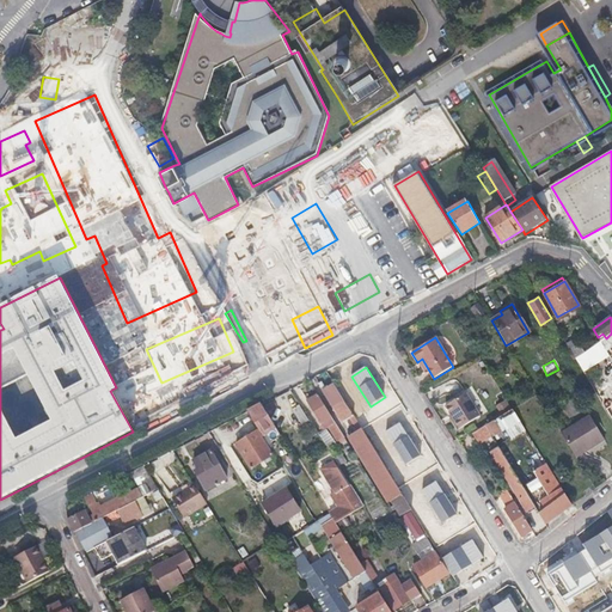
[(326,379),(318,384),(322,391),(326,389),(330,386),(329,383),(326,379)]
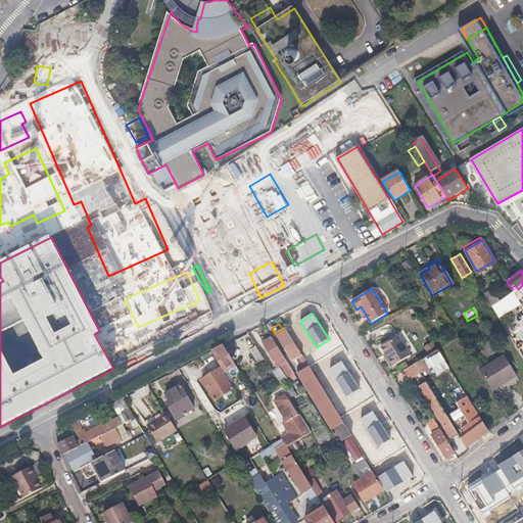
[(282,330),(279,332),(275,334),(292,361),(295,359),(298,364),(304,360),(284,325),(281,327),(282,330)]
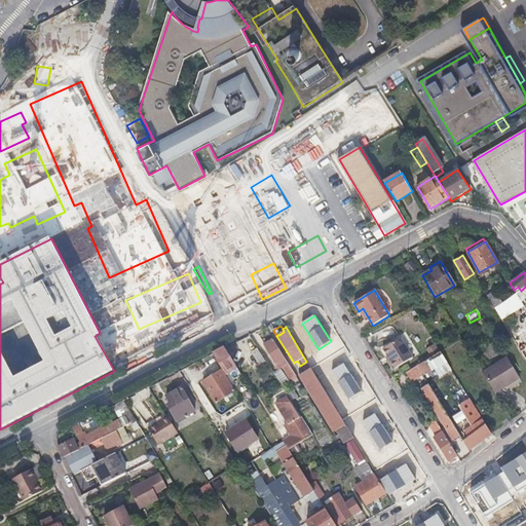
[(400,337),(382,347),(395,368),(412,357),(400,337)]
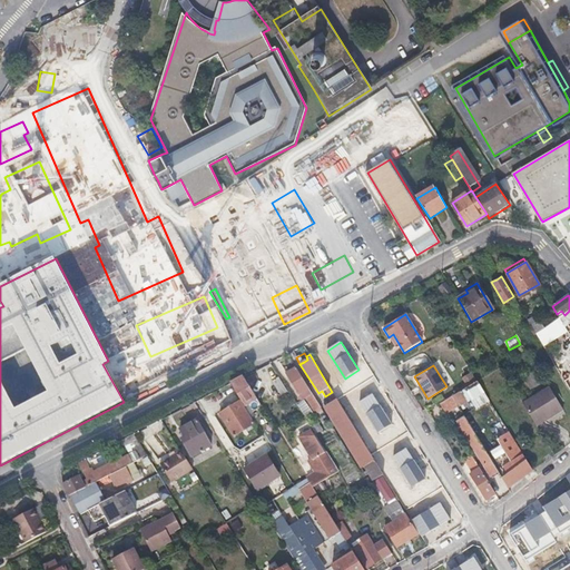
[(295,366),(290,369),(285,372),(298,393),(302,392),(314,411),(321,406),(295,366)]
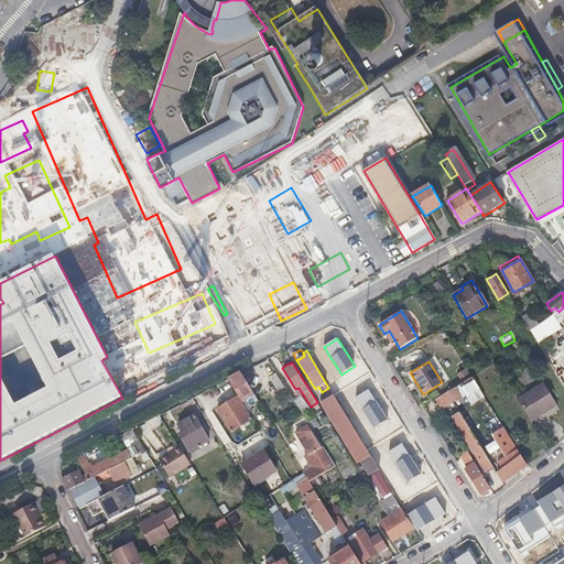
[(238,397),(242,402),(255,394),(241,372),(228,379),(238,397)]
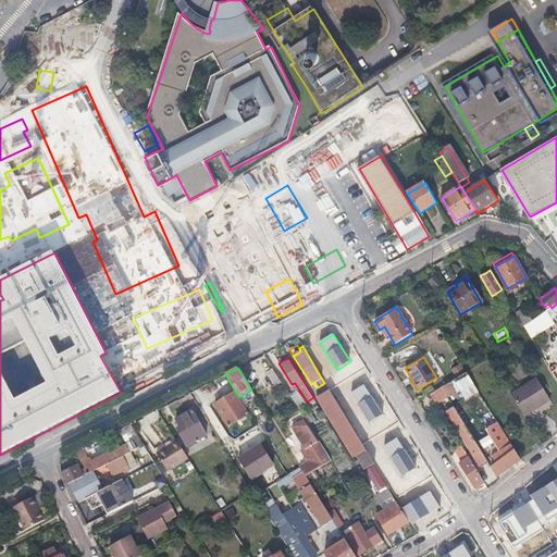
[(274,368),(267,372),(274,386),(282,383),(274,368)]
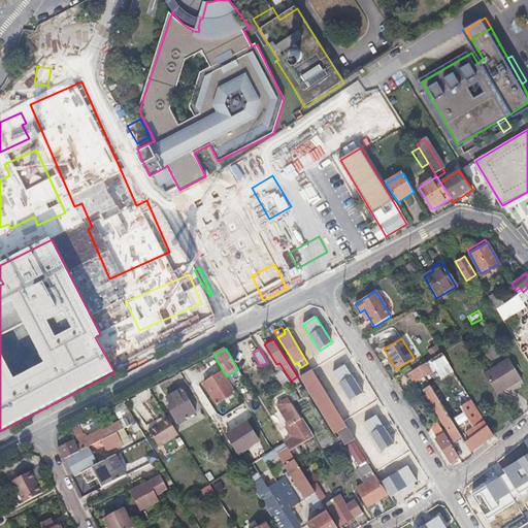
[(419,367),(423,374),(425,376),(448,362),(441,353),(419,367)]
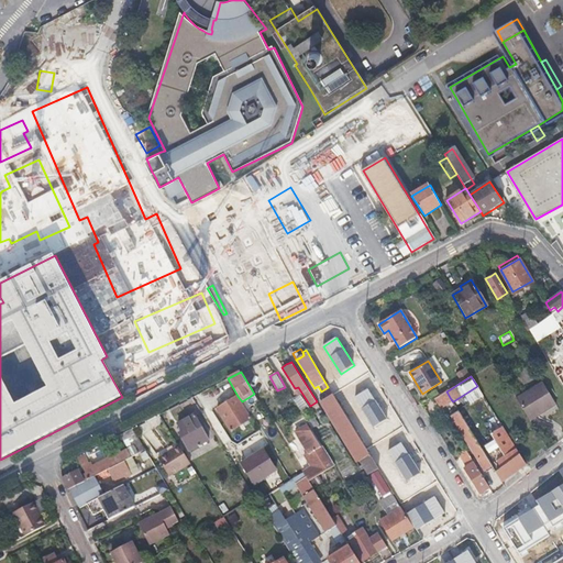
[(555,404),(549,393),(542,382),(516,398),(529,420),(555,404)]
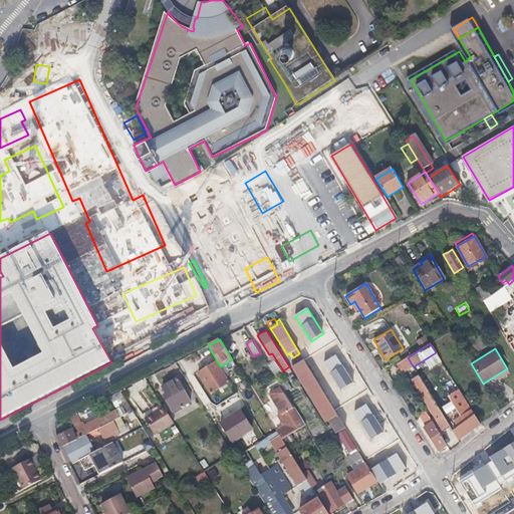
[(337,354),(324,362),(340,388),(352,379),(337,354)]
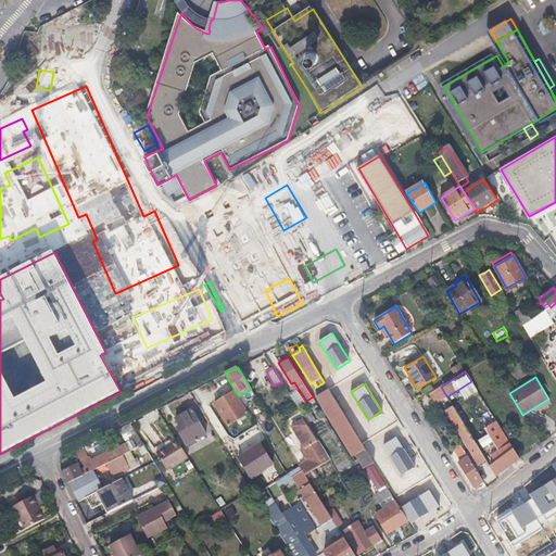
[(433,402),(445,394),(441,387),(429,394),(433,402)]
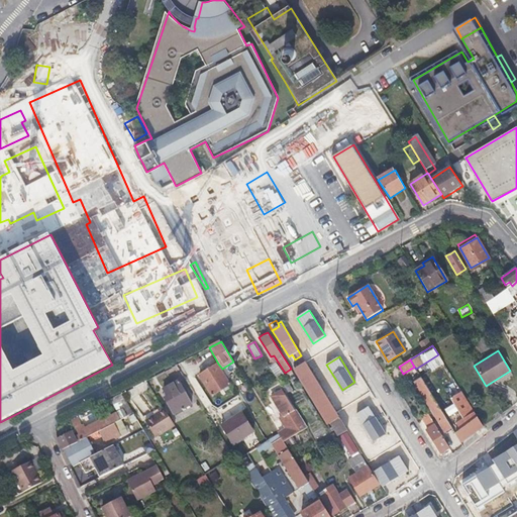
[(305,362),(300,365),(295,368),(330,423),(331,422),(336,431),(331,435),(333,439),(347,430),(305,362)]
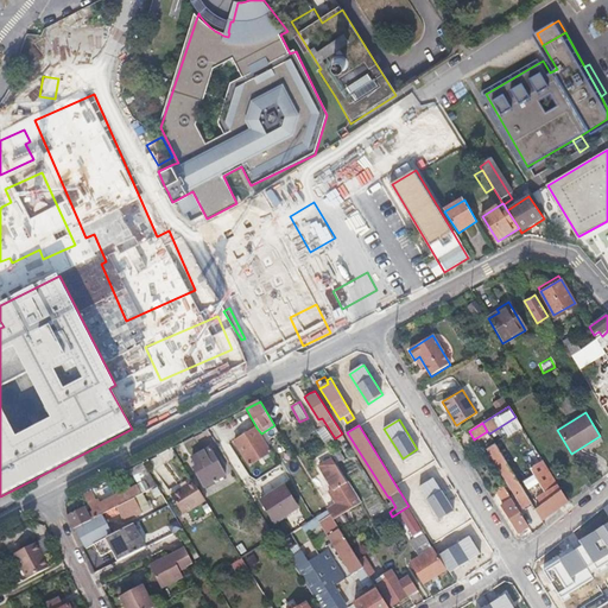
[(325,445),(334,441),(325,426),(317,430),(325,445)]
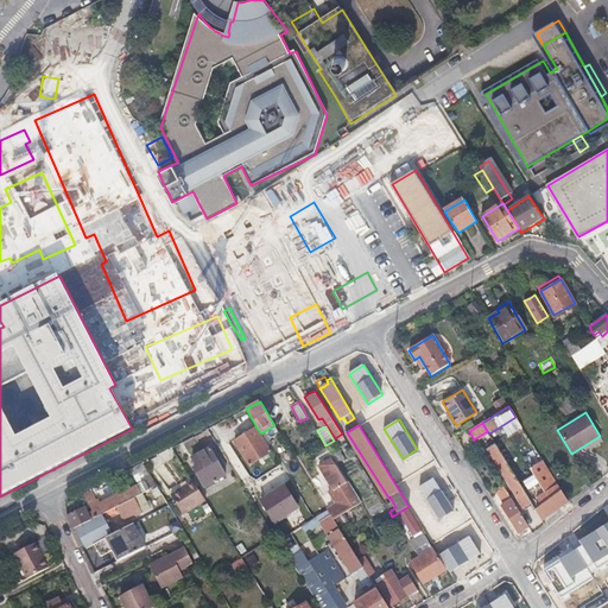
[(272,451),(261,434),(257,428),(246,434),(236,441),(251,464),(272,451)]
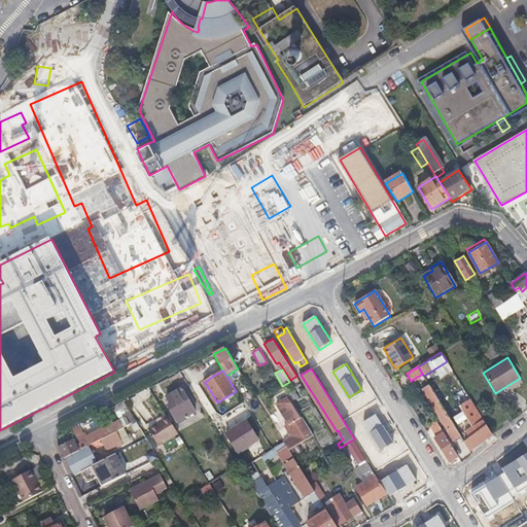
[(294,389),(302,385),(296,376),(290,380),(289,381),(294,389)]
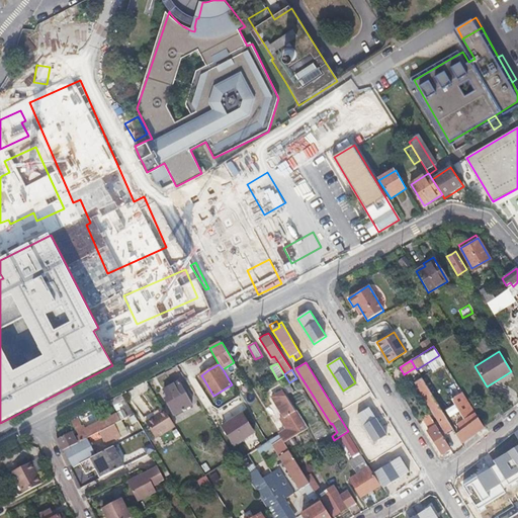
[(414,382),(425,401),(435,418),(436,417),(447,434),(453,430),(422,378),(414,382)]
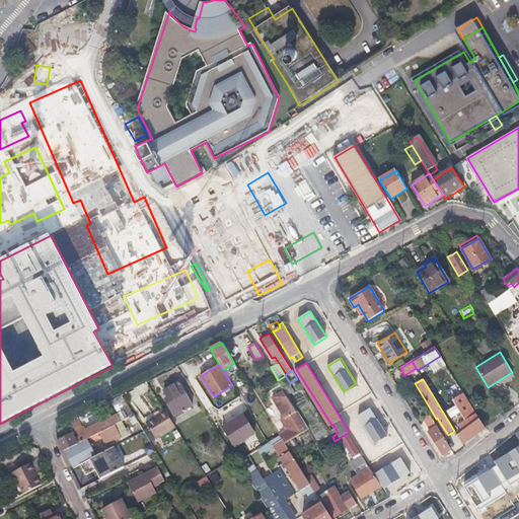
[(197,380),(191,383),(195,395),(202,392),(197,380)]
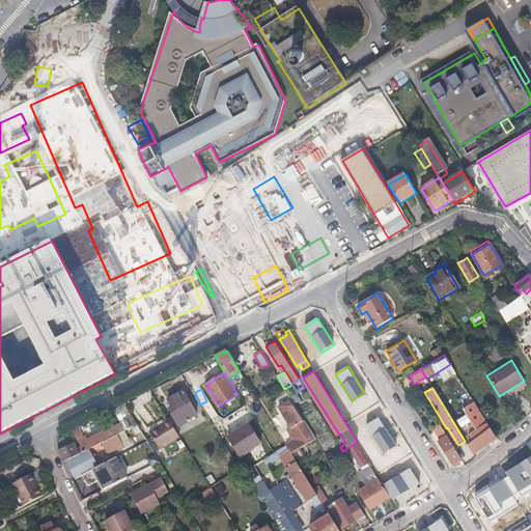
[(184,391),(175,395),(168,399),(174,410),(171,412),(178,425),(196,415),(184,391)]
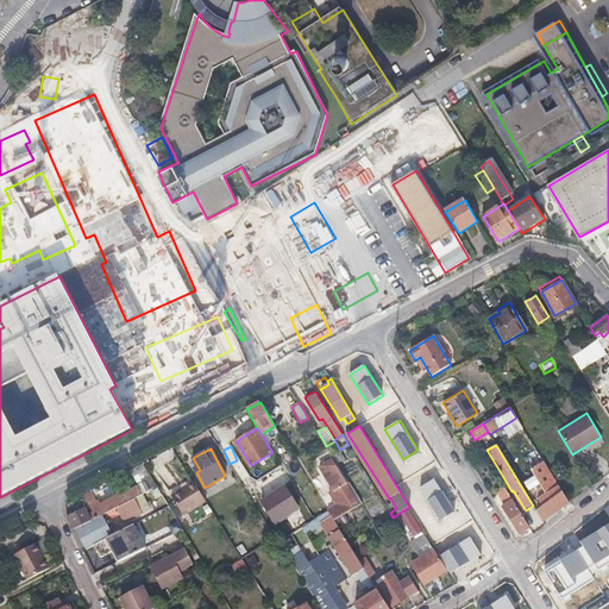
[(522,457),(531,472),(540,487),(547,482),(554,494),(540,503),(541,507),(537,510),(544,520),(569,502),(535,449),(522,457)]
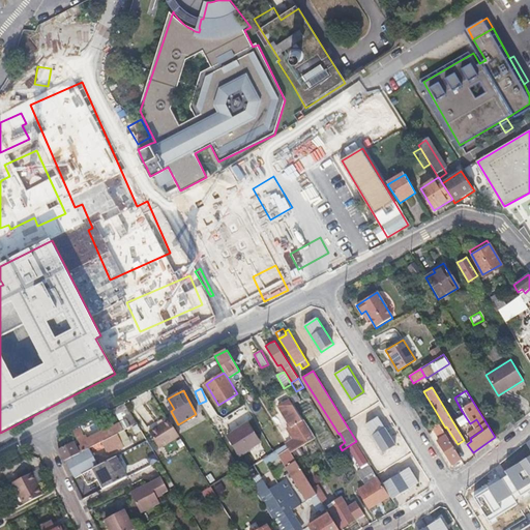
[(125,419),(129,427),(136,423),(123,404),(118,406),(123,415),(126,414),(128,417),(125,419)]
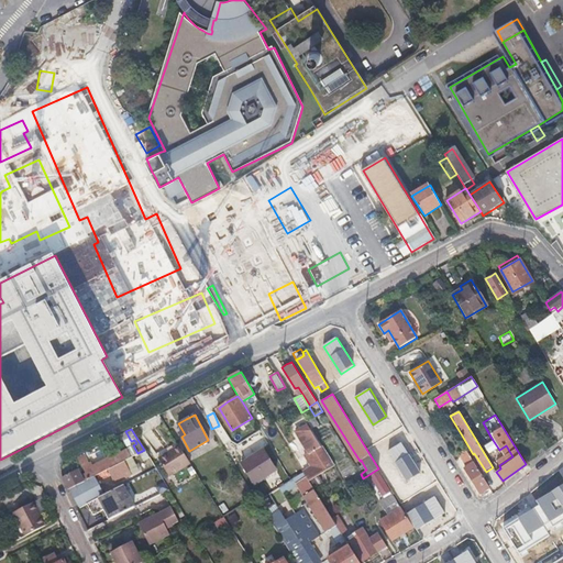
[(250,437),(255,448),(266,442),(262,431),(250,437)]
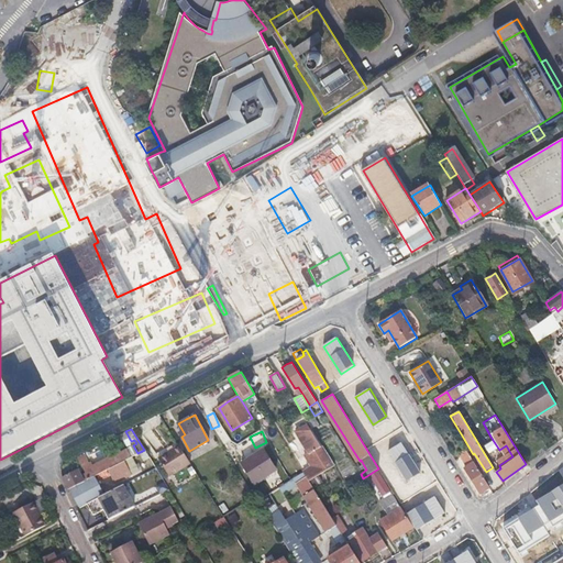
[(310,432),(307,434),(302,437),(318,461),(320,460),(324,466),(332,462),(327,453),(324,454),(310,432)]
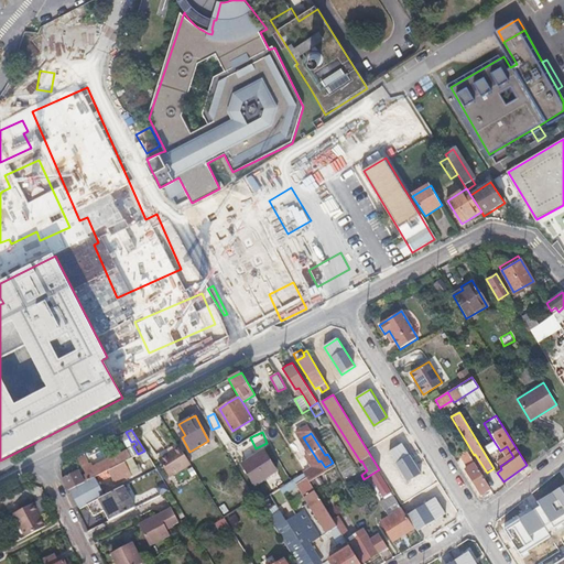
[(402,444),(389,453),(405,480),(420,472),(402,444)]
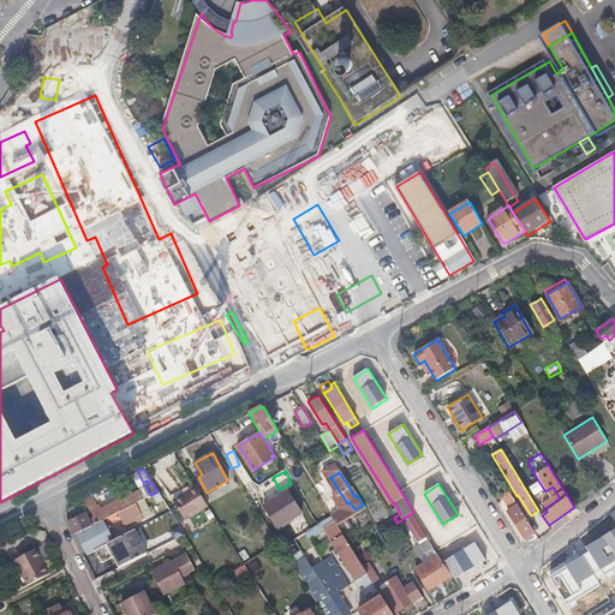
[(123,499),(127,507),(133,503),(150,495),(145,487),(123,499)]
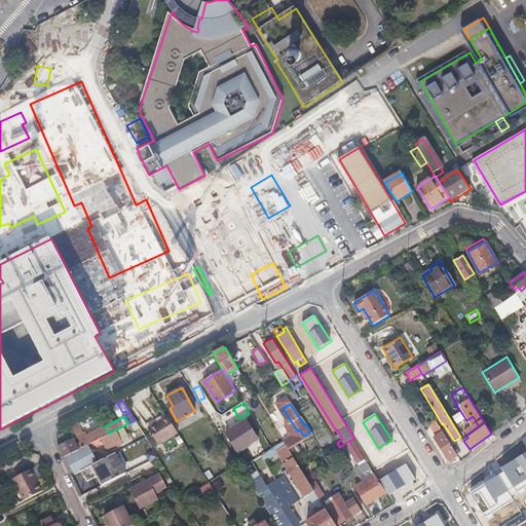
[(177,433),(166,416),(146,427),(157,445),(177,433)]
